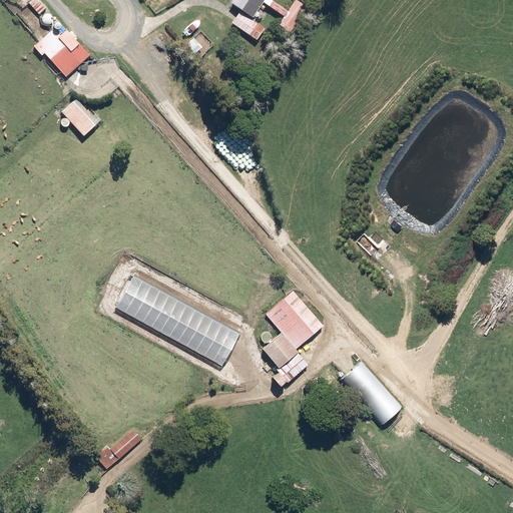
[(263,0),(230,0),(228,4),(239,11),(231,24),(254,39),(262,28),(249,20),(263,0)]
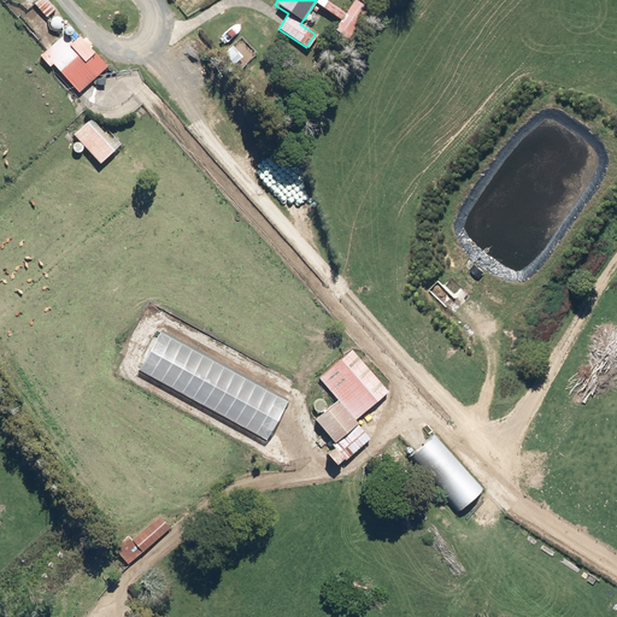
[(369,10),(354,0),(352,0),(335,27),(351,36),(369,10)]
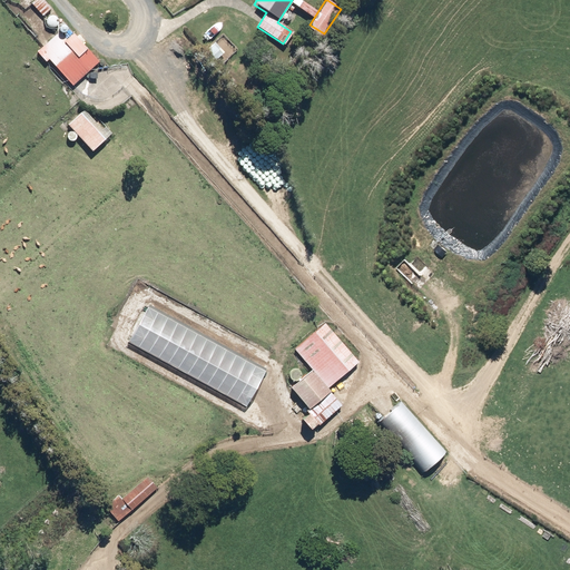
[(60,35),(41,51),(72,85),(98,61),(71,32),(65,39),(60,35)]
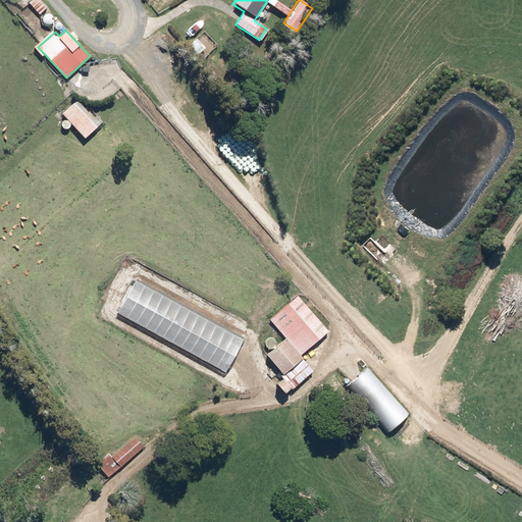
[(84,138),(101,121),(95,114),(92,116),(76,99),(61,113),(84,138)]
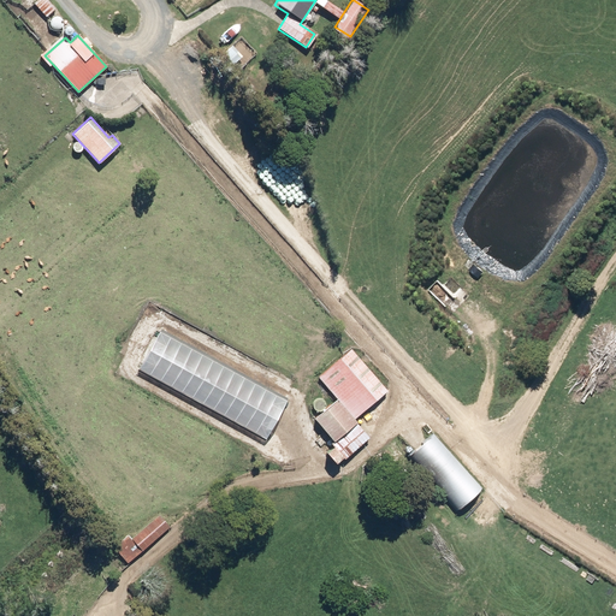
[(285,398),(159,330),(137,368),(264,437),(285,398)]
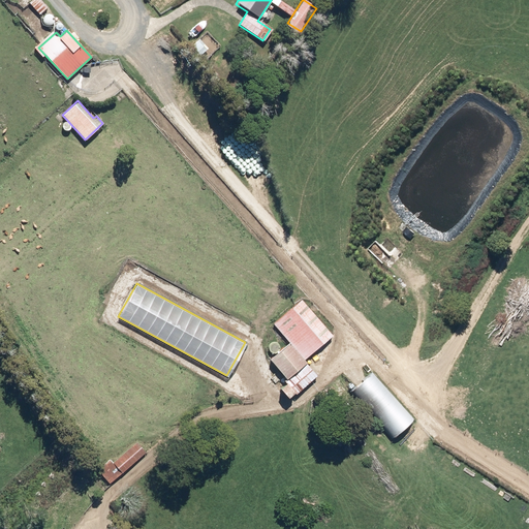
[(286,396),(293,389),(297,393),(316,375),(306,363),(293,373),(290,371),(332,335),(301,300),(273,323),(288,342),(270,359),(287,379),(279,387),(286,396)]
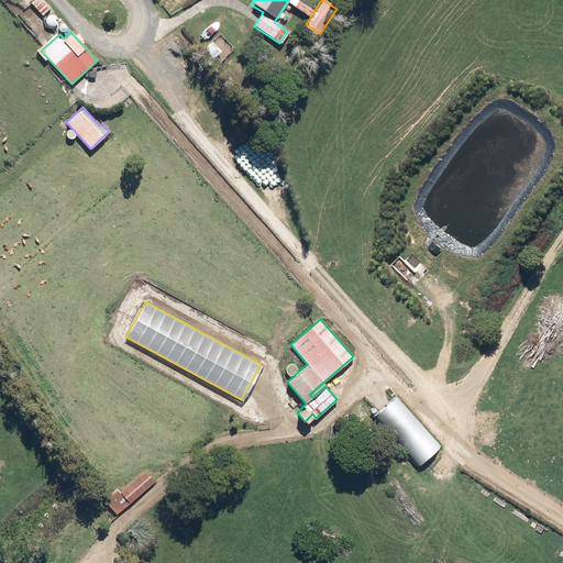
[(388,439),(392,435),(418,464),(439,445),(393,397),(373,416),(388,432),(385,435),(388,439)]
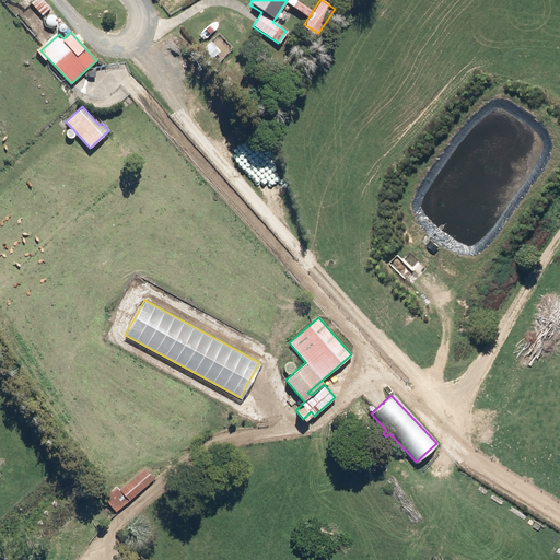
[(116,492),(125,503),(153,478),(143,467),(116,492)]
